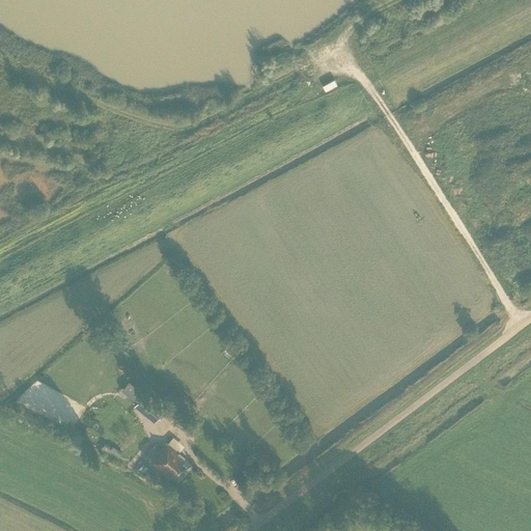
[(134,408),(154,424),(163,412),(156,406),(158,403),(147,394),(145,397),(143,395),(134,408)]
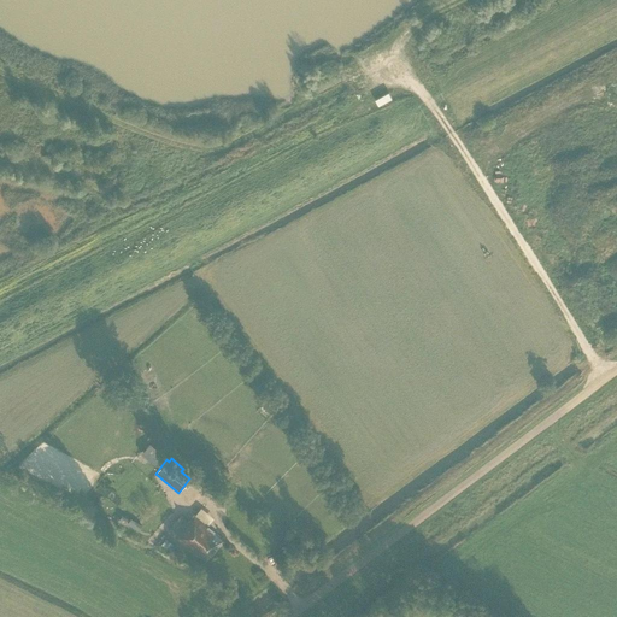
[(235,494),(207,475),(200,486),(228,504),(235,494)]
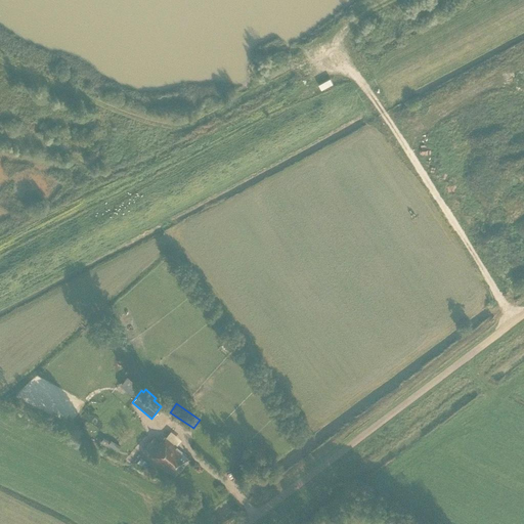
[(103,437),(100,442),(106,445),(108,441),(103,437)]
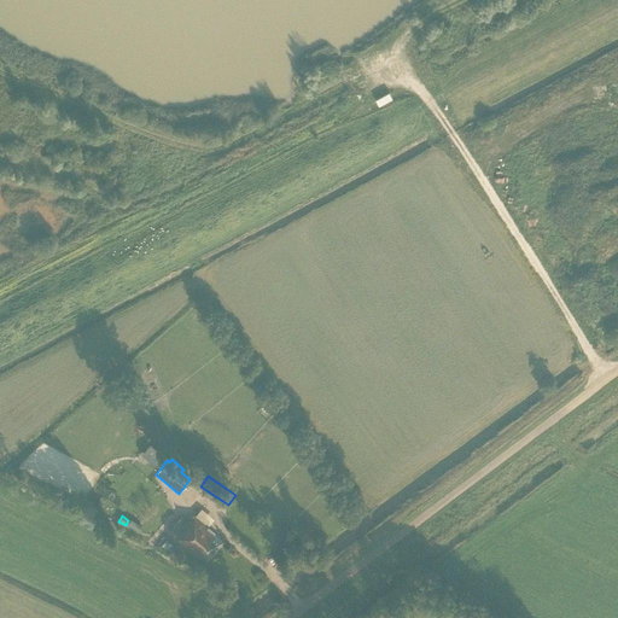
[(194,516),(188,523),(180,516),(168,531),(176,538),(196,554),(197,553),(205,560),(222,541),(213,534),(214,532),(194,516)]
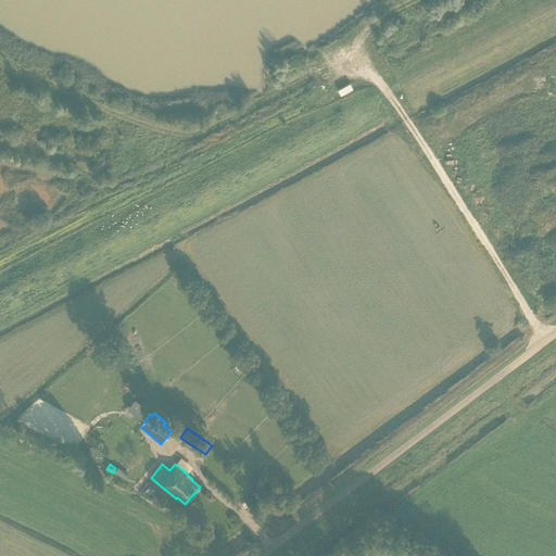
[(125,479),(128,474),(117,467),(114,471),(125,479)]
